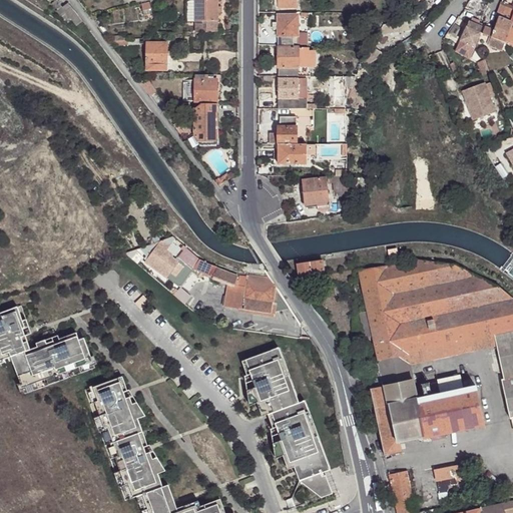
[(65,22),(70,18),(64,10),(56,0),(55,0),(51,3),(65,22)]
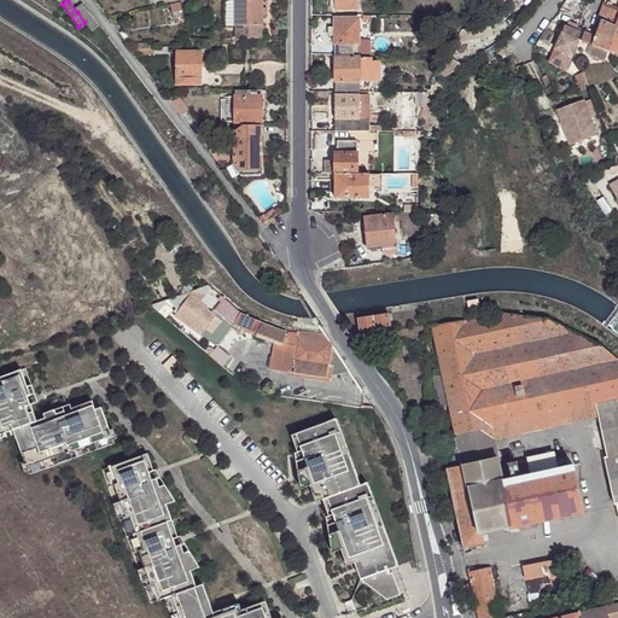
[(262,0),(235,0),(235,1),(227,1),(227,27),(238,27),(238,41),(263,39),(262,25),(263,25),(262,0)]
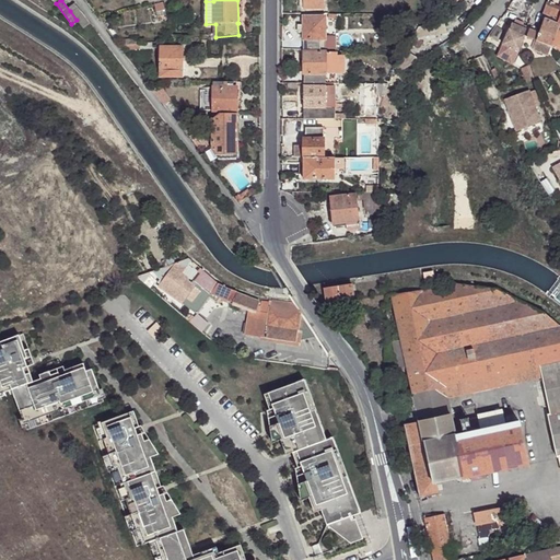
[(324,0),(304,0),(305,9),(305,10),(324,10),(324,0)]
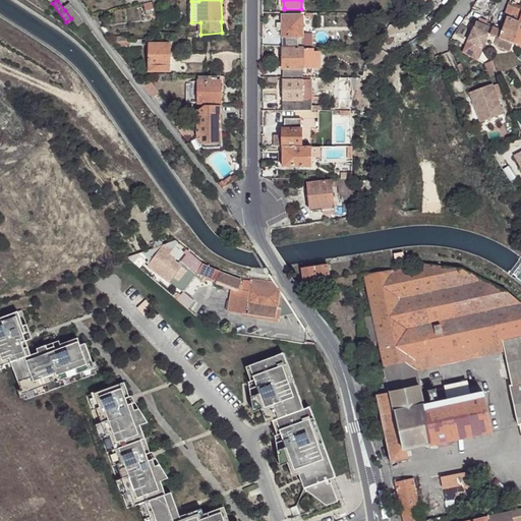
[(77,27),(83,22),(71,6),(65,10),(71,18),(77,27)]
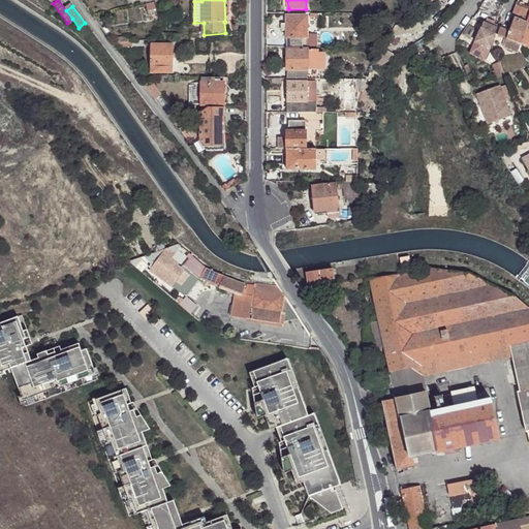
[(528,8),(523,6),(518,21),(514,20),(509,32),(500,29),(498,36),(506,39),(520,43),(528,47),(528,8)]
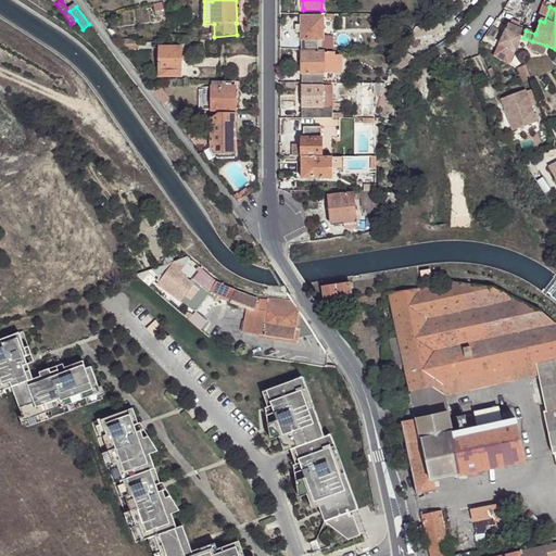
[(302,50),(324,50),(324,17),(303,19),(303,24),(303,33),(302,50)]
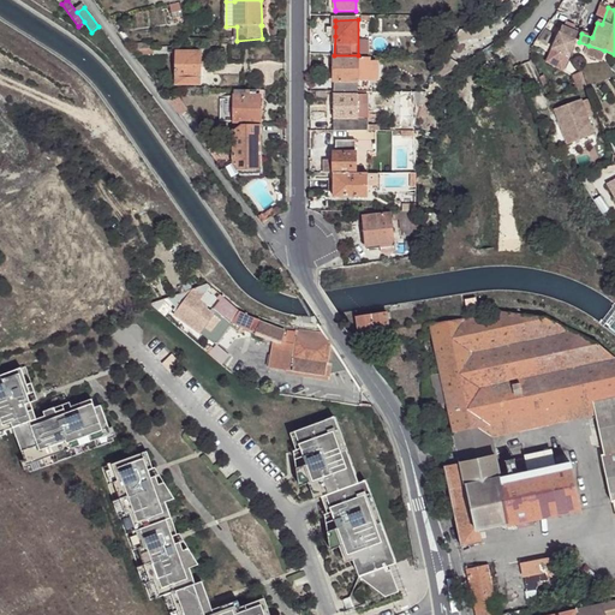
[(455,33),(461,30),(457,21),(451,23),(455,33)]
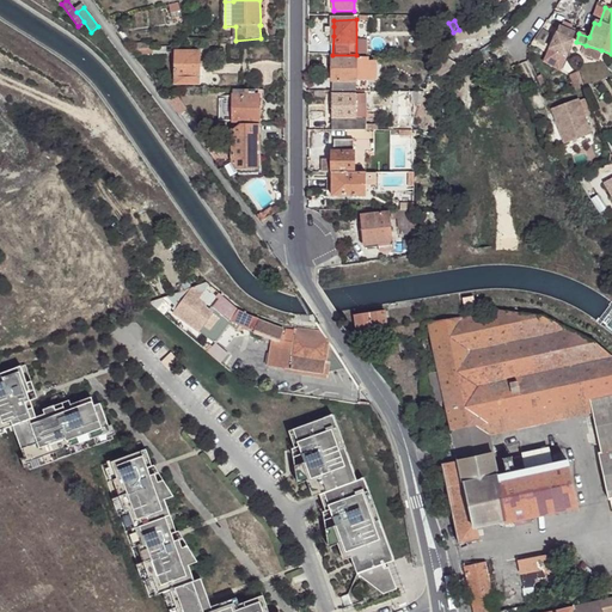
[(465,35),(469,42),(495,34),(491,26),(465,35)]
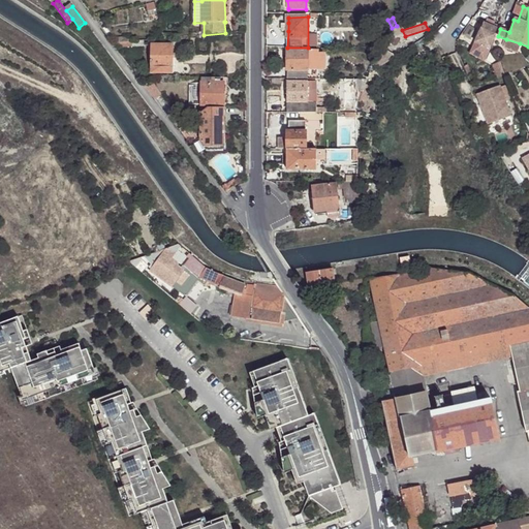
[(484,24),(475,43),(489,50),(496,34),(494,33),(496,29),(484,24)]
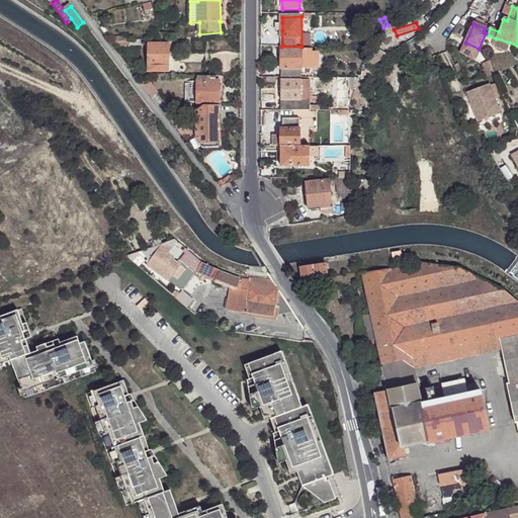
[(509,42),(496,38),(494,46),(506,51),(509,42)]
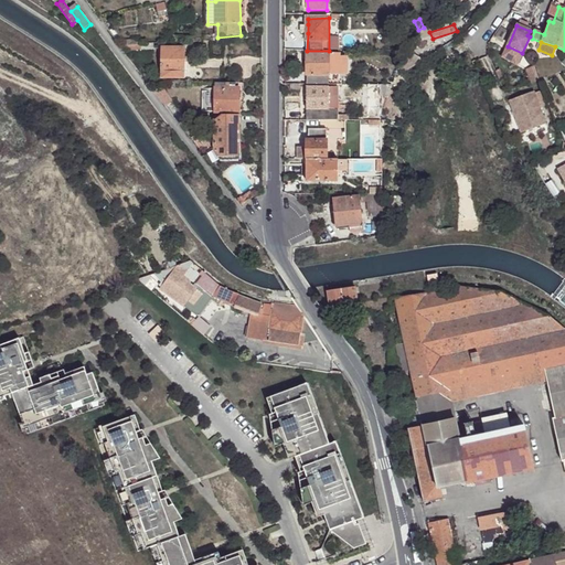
[(508,46),(502,59),(518,65),(522,53),(508,46)]
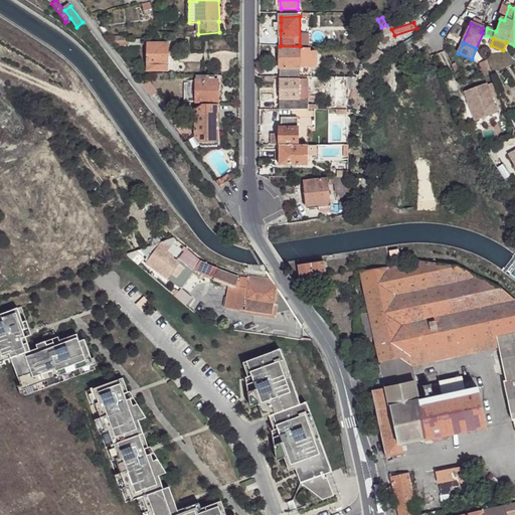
[(147,64),(168,65),(168,44),(148,43),(147,64)]
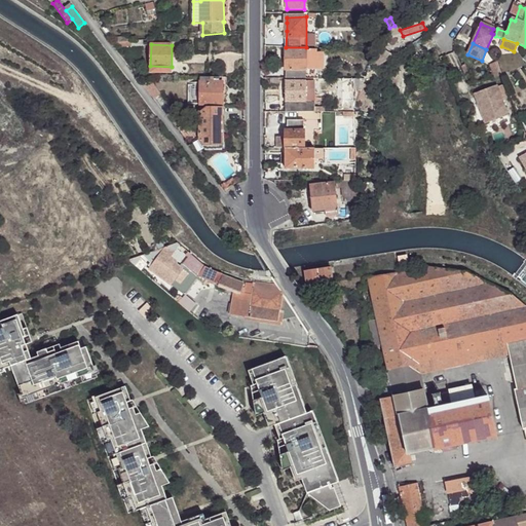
[(286,70),(307,71),(308,50),(287,50),(286,70)]
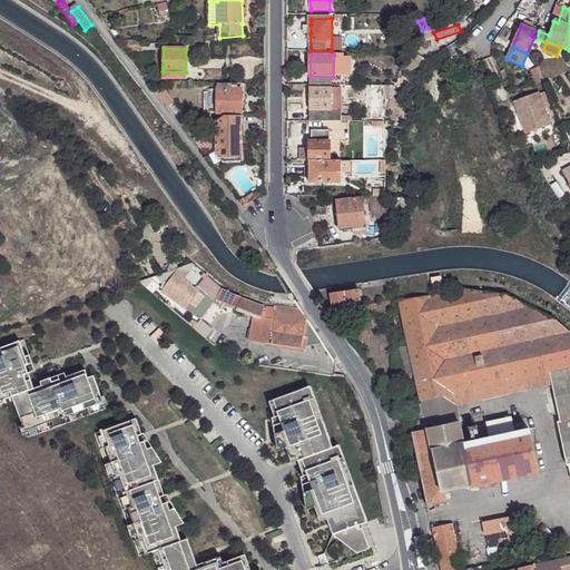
[(334,55),(333,77),(342,77),(343,55),(334,55)]
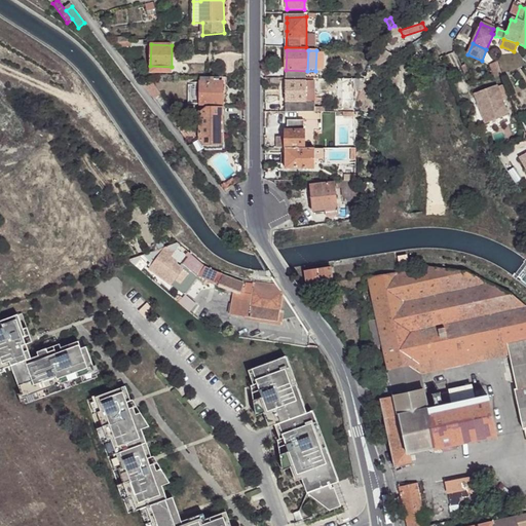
[(490,65),(497,77),(500,75),(503,74),(497,61),(490,65)]
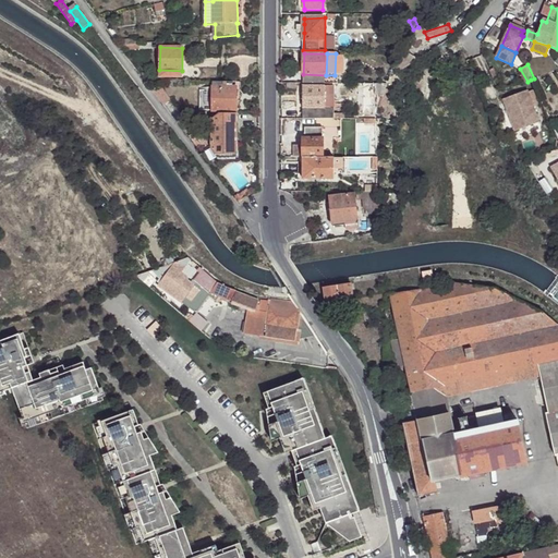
[(303,85),(326,84),(326,75),(303,74),(303,85)]
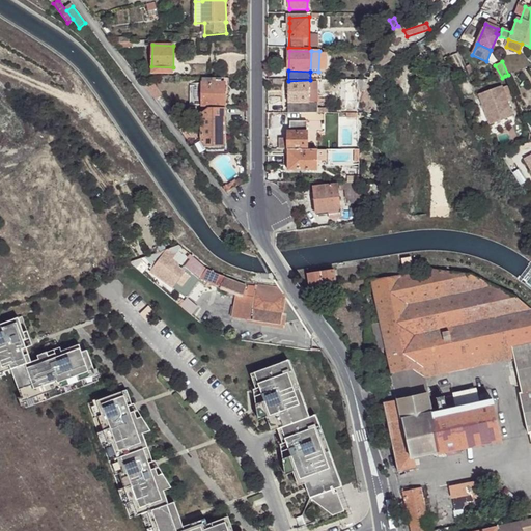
[(221,78),(201,78),(201,96),(202,102),(201,105),(224,105),(224,83),(221,83),(221,78)]
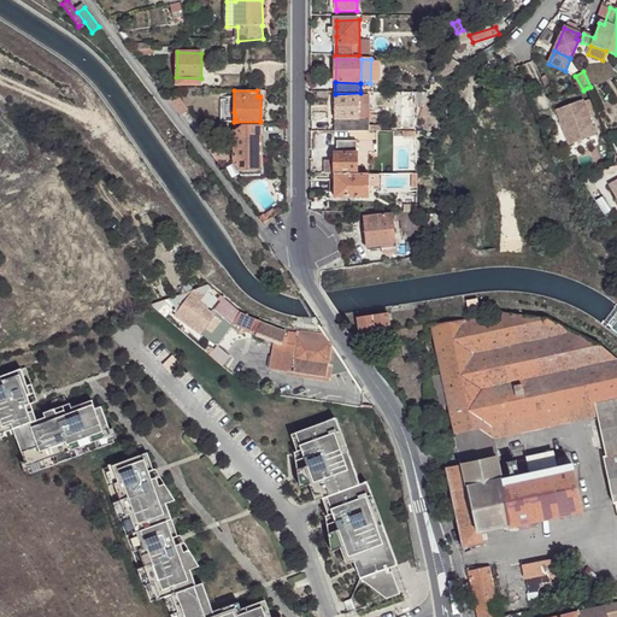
[(423,106),(427,98),(425,93),(401,94),(401,117),(401,129),(413,129),(413,119),(415,119),(416,105),(423,106)]
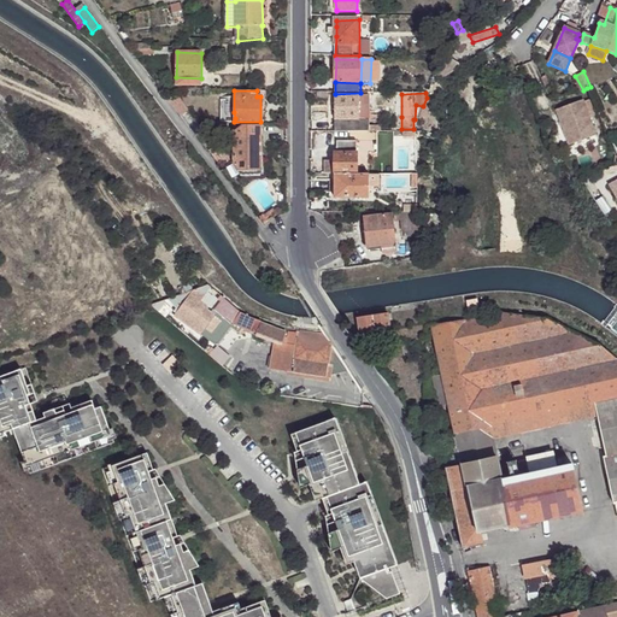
[(335,97),(335,133),(336,133),(353,133),(369,133),(369,129),(370,98),(335,97)]
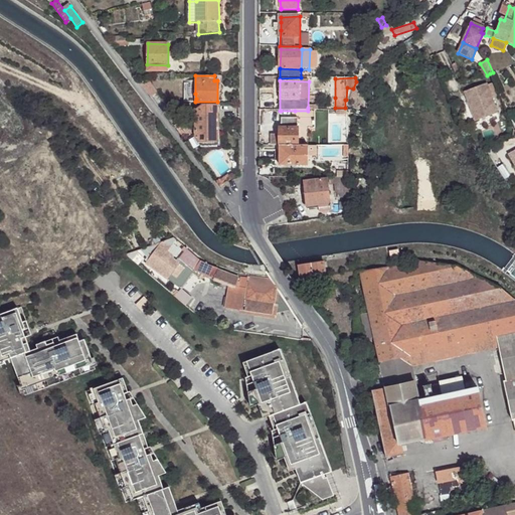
[(490,83),(486,86),(492,98),(495,97),(490,83)]
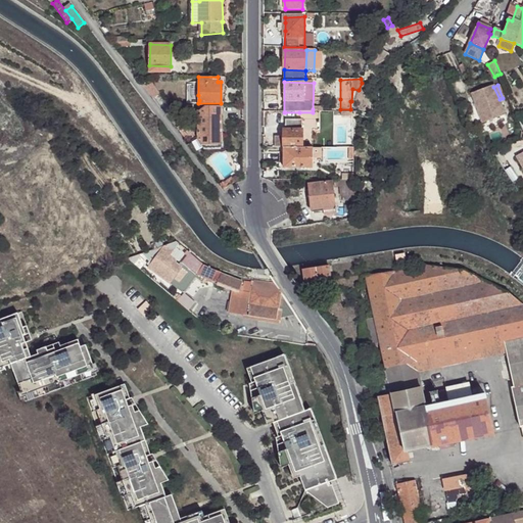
[(493,87),(493,86),(471,95),(483,125),(506,114),(500,99),(493,87)]
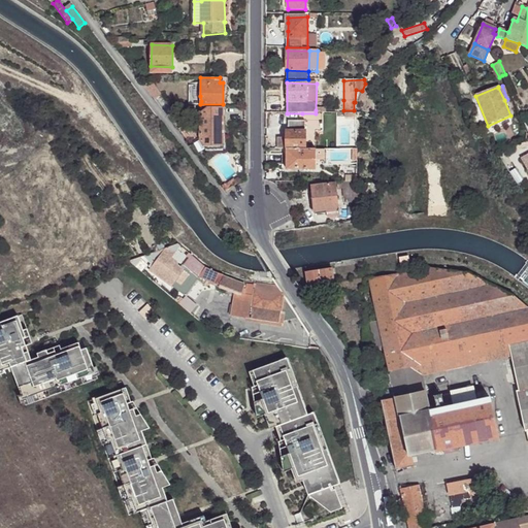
[(223,117),(224,107),(207,107),(188,123),(191,126),(193,126),(200,120),(200,117),(223,117)]
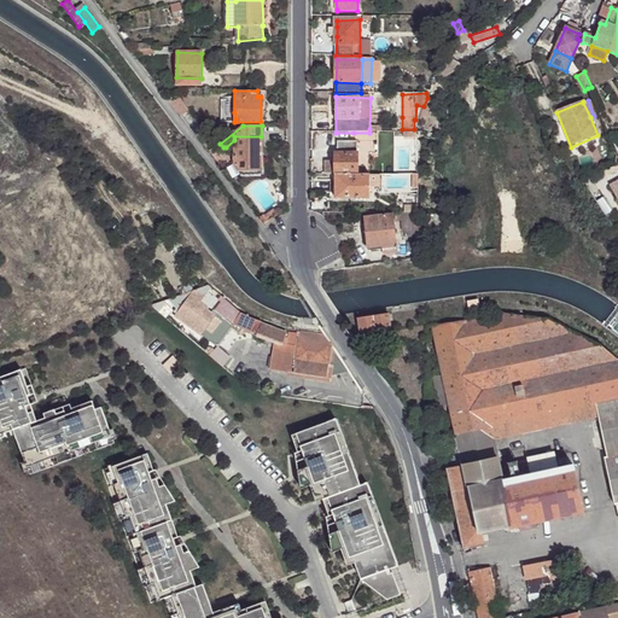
[(261,174),(261,136),(234,136),(234,140),(234,173),(261,174)]
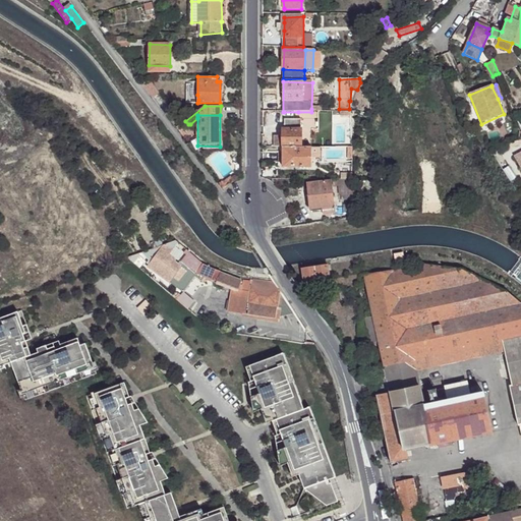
[(283,136),(283,148),(300,148),(300,130),(300,120),(285,120),(284,130),(283,130),(283,136)]
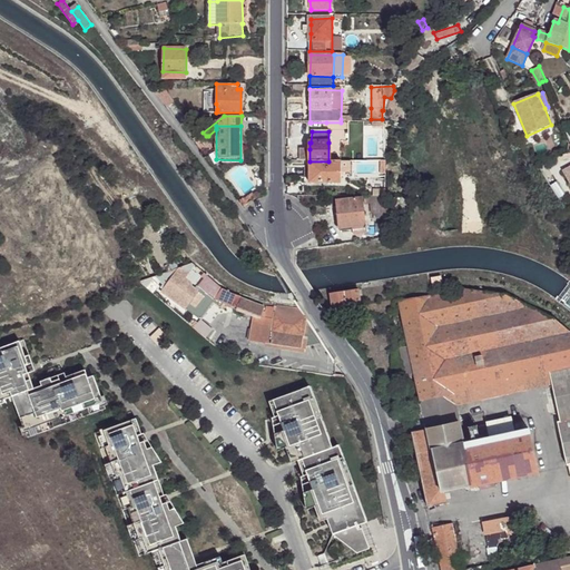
[(196,138),(207,153),(210,150),(207,146),(212,143),(208,136),(206,136),(203,133),(196,138)]
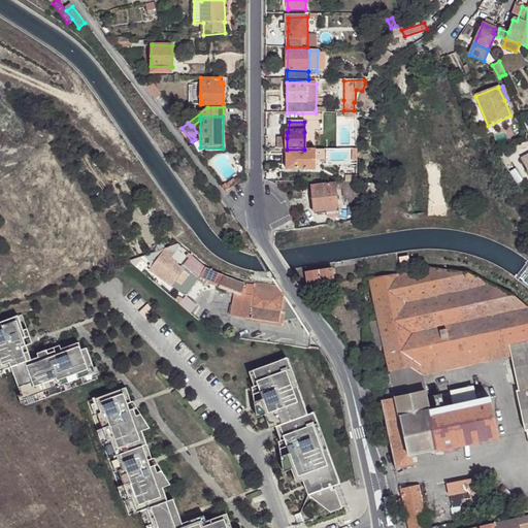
[(287,150),(287,138),(278,138),(278,150),(287,150)]
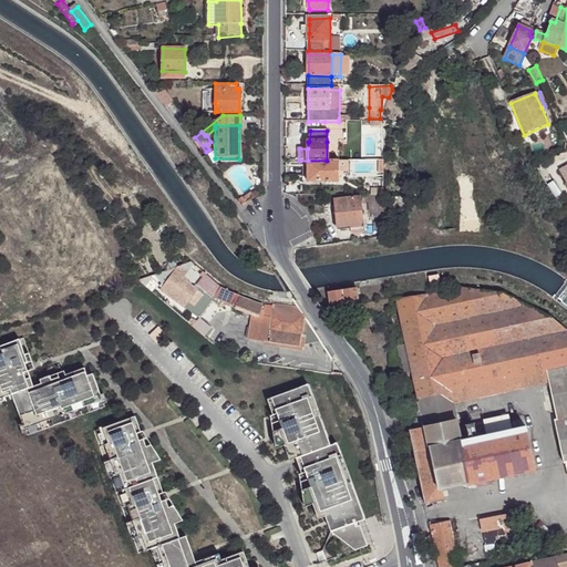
[(339,183),(339,161),(327,161),(308,161),(307,183),(339,183)]
